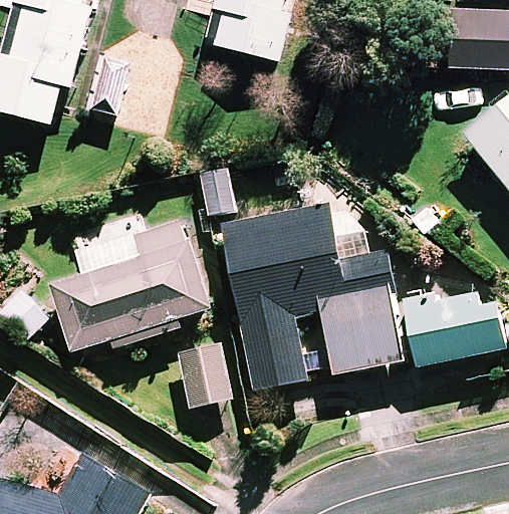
[(16,0),(0,62),(0,111),(50,124),(60,86),(69,88),(90,8),(81,5),(82,0),(16,0)]
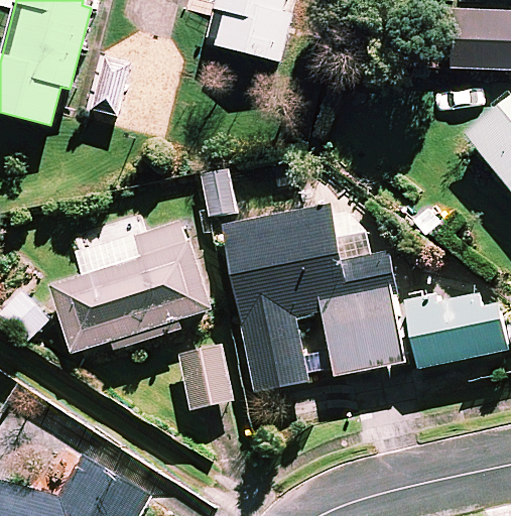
[(217,0),(207,44),(279,62),(290,16),(281,14),(284,0),(217,0)]
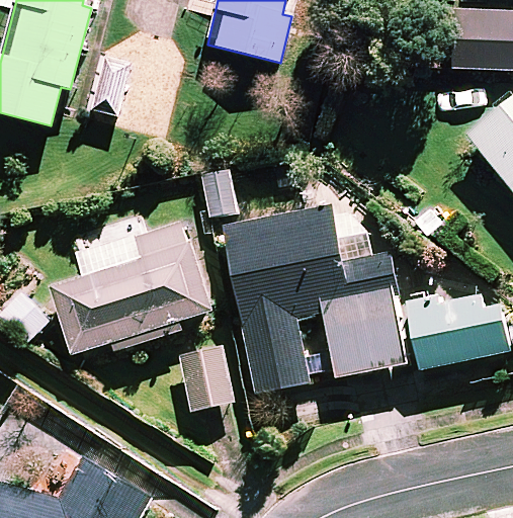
[(512,70),(512,14),(454,14),(453,70),(512,70)]
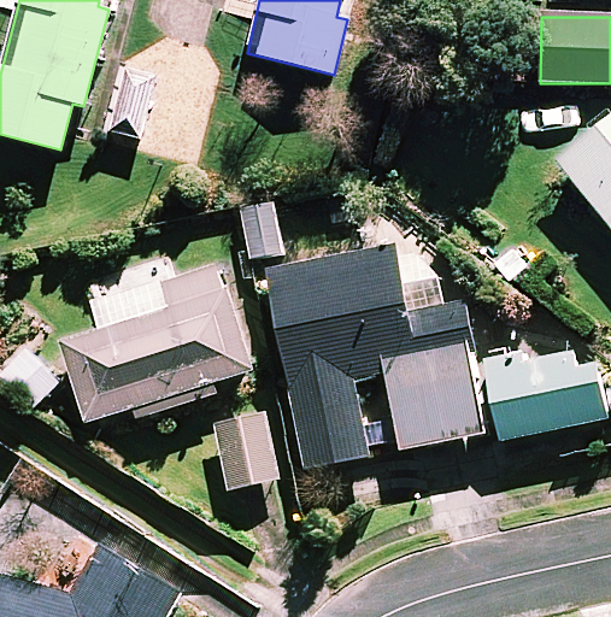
[(610,118),(557,162),(610,229),(610,118)]
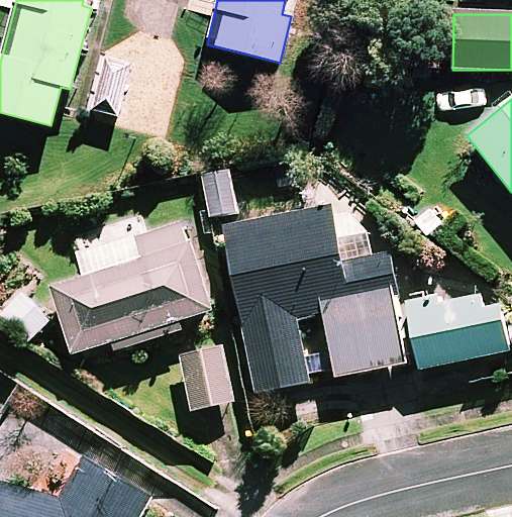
[(234,212),(226,171),(200,177),(209,218),(234,212)]
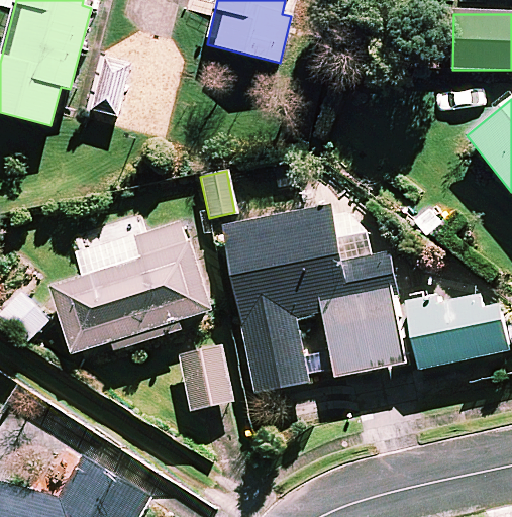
[(403,363),(371,199),(332,206),(222,228),(256,393),(308,383),(295,317),(321,311),(334,377),(403,363)]
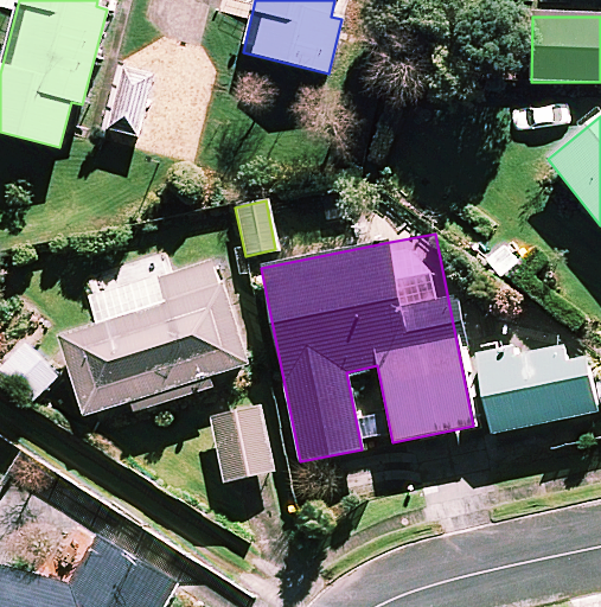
[(162,278),(157,257),(84,281),(98,325),(62,337),(85,415),(130,402),(134,411),(200,390),(197,381),(247,365),(215,262),(162,278)]
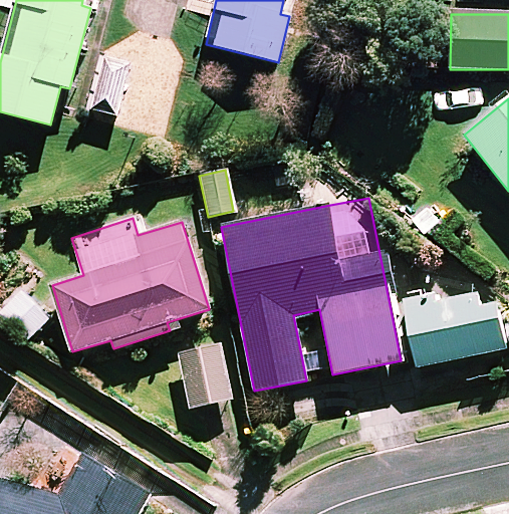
[(46,320),(19,293),(0,312),(0,314),(25,340),(46,320)]
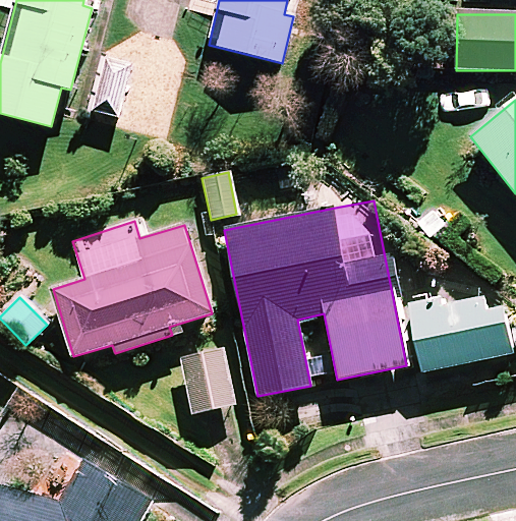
[(502,310),(480,298),(409,313),(421,372),(511,354),(502,310)]
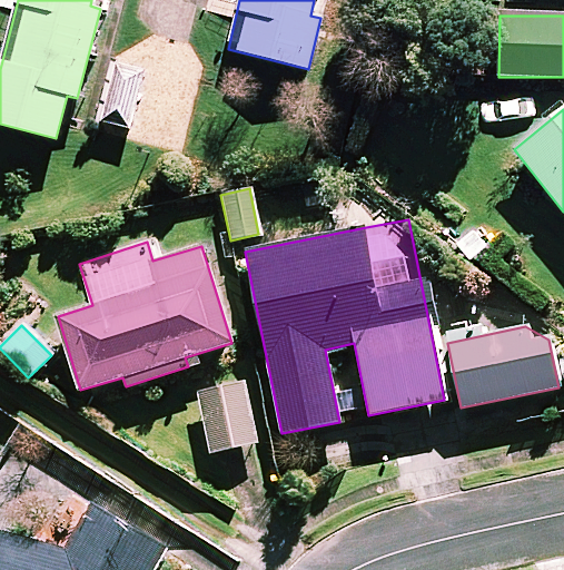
[(255,443),(239,379),(197,389),(211,452),(255,443)]
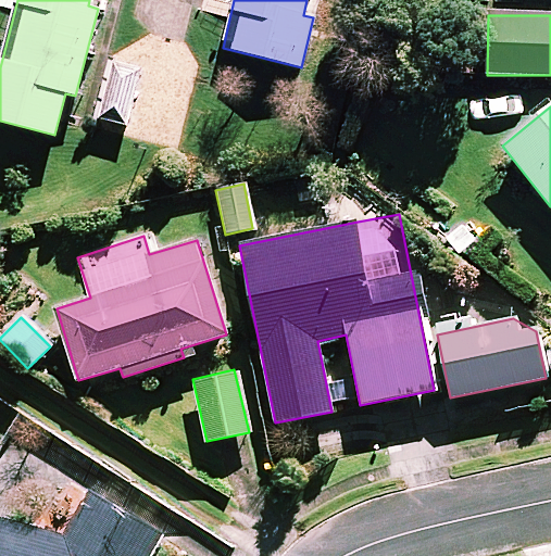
[(149,555),(157,528),(75,505),(66,538),(0,519),(0,555),(149,555)]
